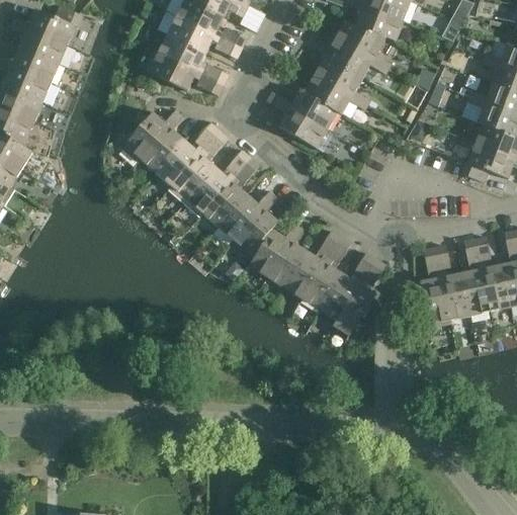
[(218,30),(224,16),(191,0),(184,0),(176,15),(242,49),(247,37),(225,27),(223,32),(218,30)]
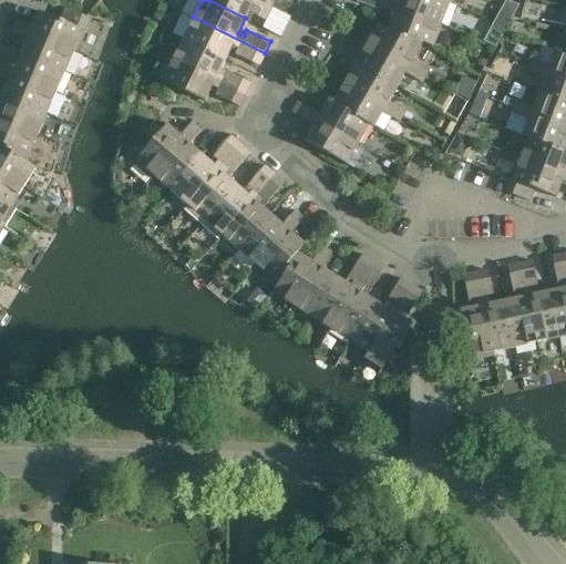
[(253,3),(260,7),(264,0),(209,0),(245,18),(253,3)]
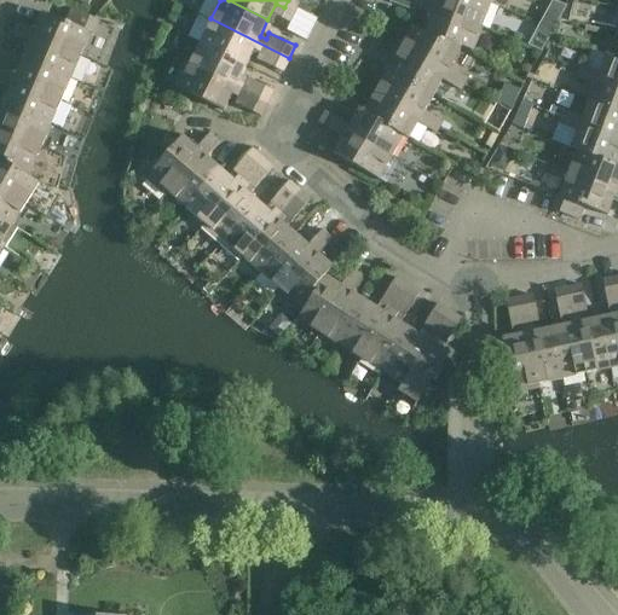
[(288,0),(284,7),(293,12),(299,0),(288,0)]
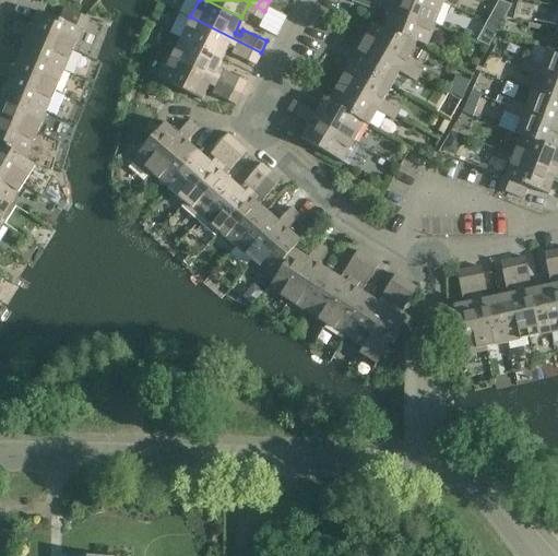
[(383,0),(381,8),(389,11),(391,6),(435,22),(442,1),(439,0),(383,0)]
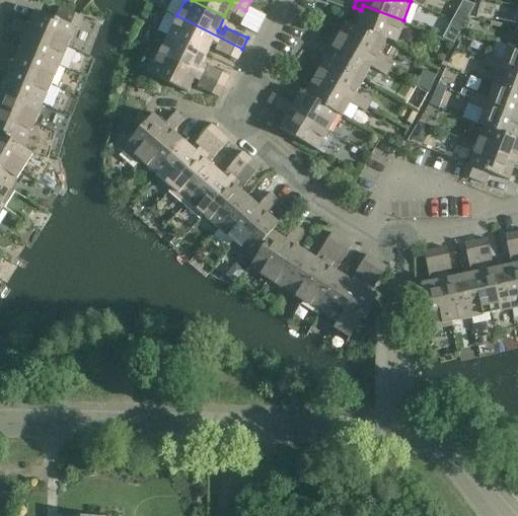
[(458,6),(469,10),(474,3),(467,0),(462,0),(458,6)]
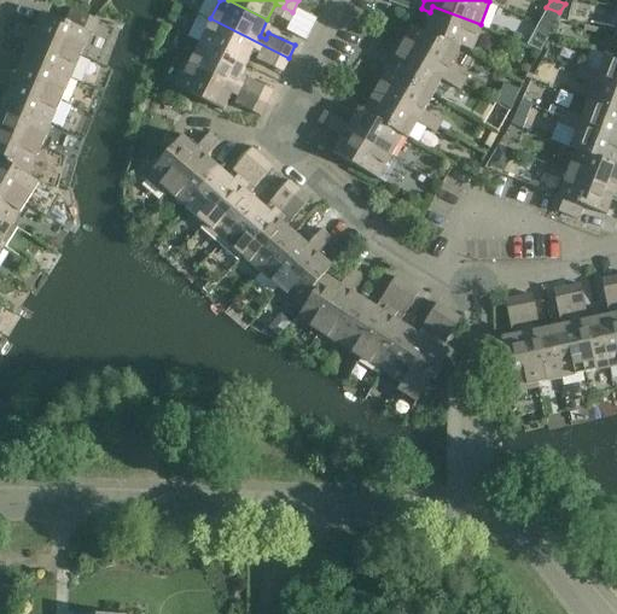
[(25,24),(21,36),(29,40),(31,34),(80,54),(89,30),(92,31),(98,18),(70,6),(65,19),(41,10),(34,28),(25,24)]
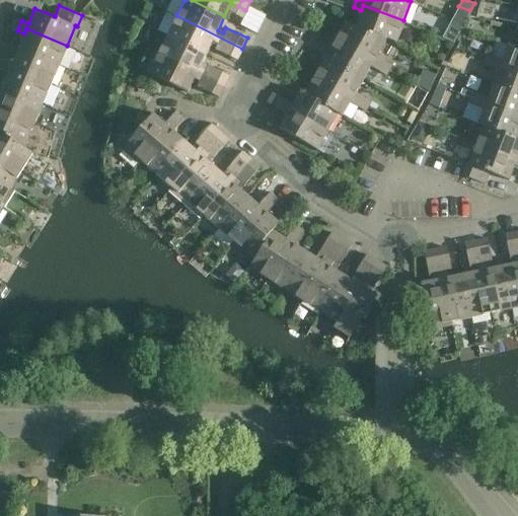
[(387,37),(387,38),(396,41),(403,20),(363,5),(361,10),(355,24),(355,25),(387,37)]
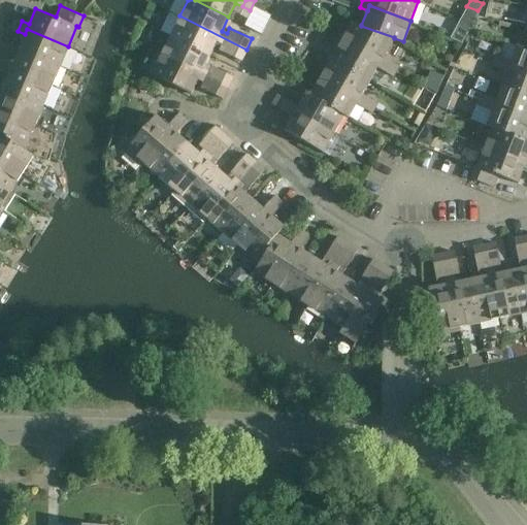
[(241,60),(246,50),(179,15),(170,35),(209,55),(217,41),(222,43),(219,50),(241,60)]
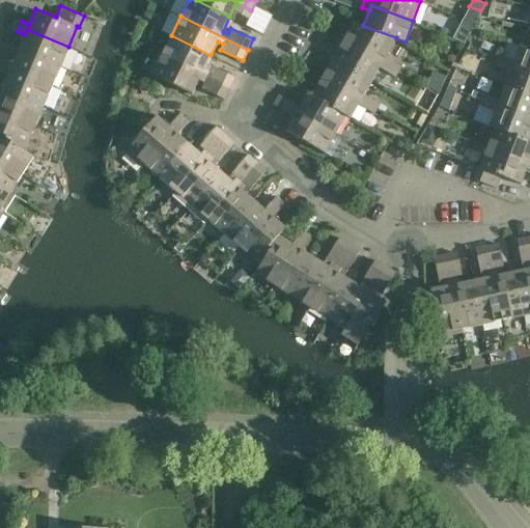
[(18,31),(22,21),(15,17),(10,28),(18,31)]
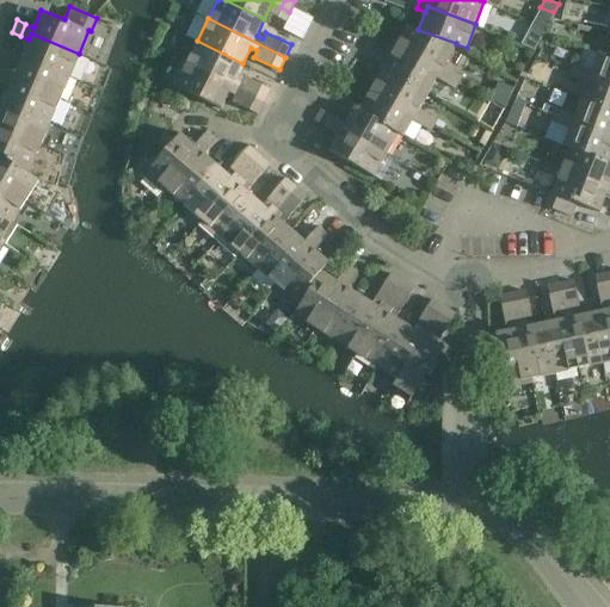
[(418,30),(418,29),(408,23),(395,45),(441,70),(437,76),(445,81),(453,70),(443,66),(456,44),(456,43),(418,30)]
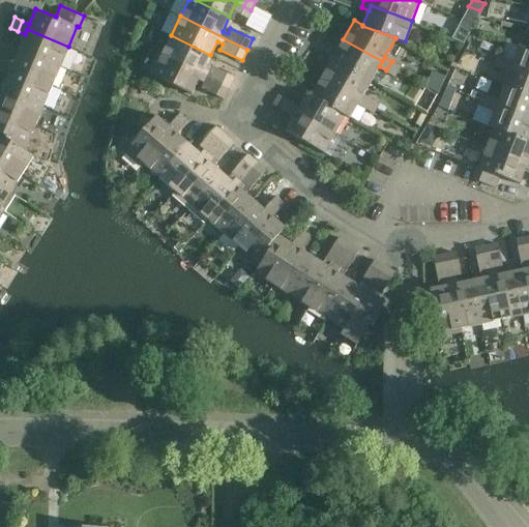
[(469,31),(458,26),(451,37),(463,41),(469,31)]
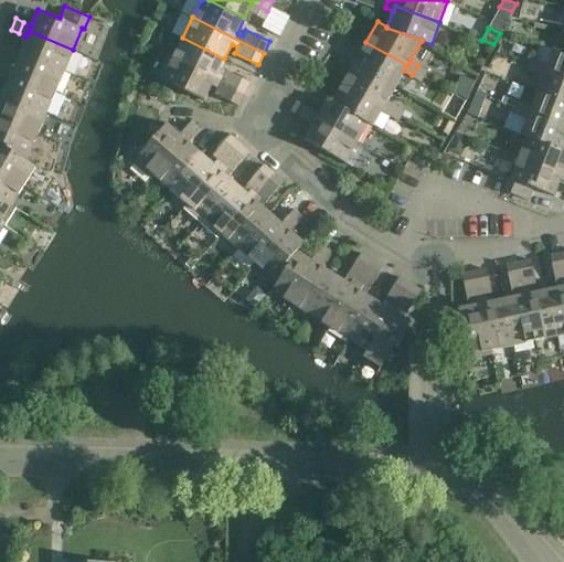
[(27,36),(20,52),(64,70),(73,50),(29,31),(27,36)]
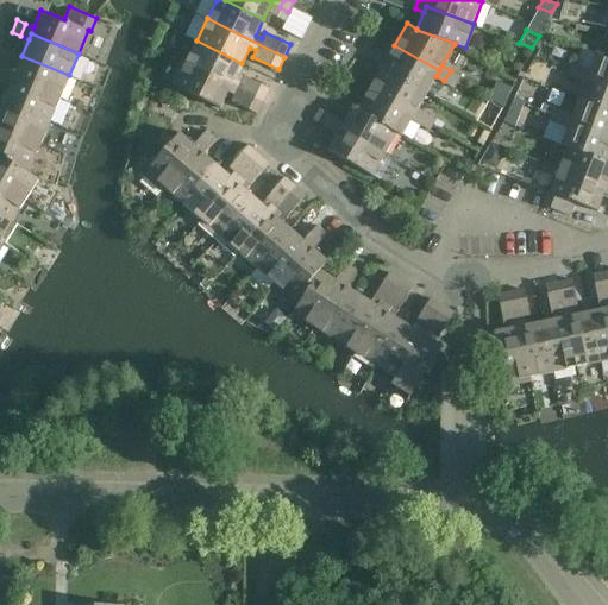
[(234,79),(242,63),(196,41),(186,61),(185,62),(263,100),(269,88),(243,75),(240,82),(234,79)]
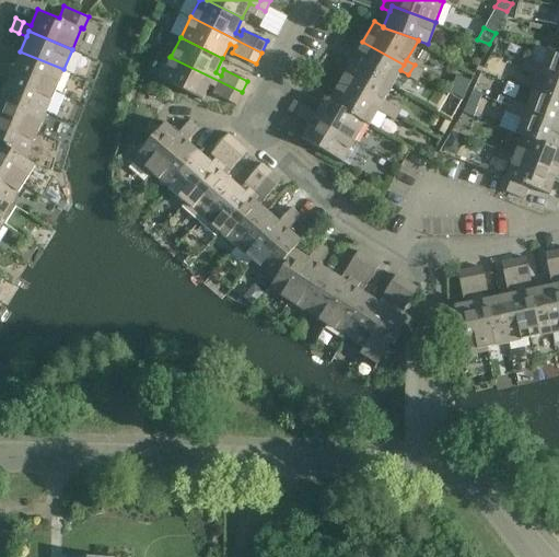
[(392,84),(400,70),(404,65),(362,42),(351,60),(392,84)]
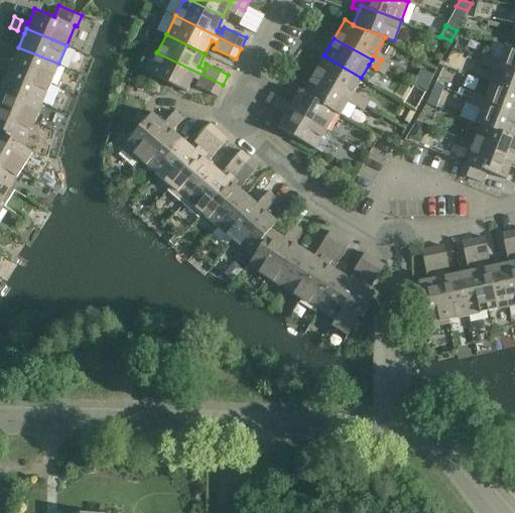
[(514,47),(506,43),(500,58),(498,63),(514,70),(514,47)]
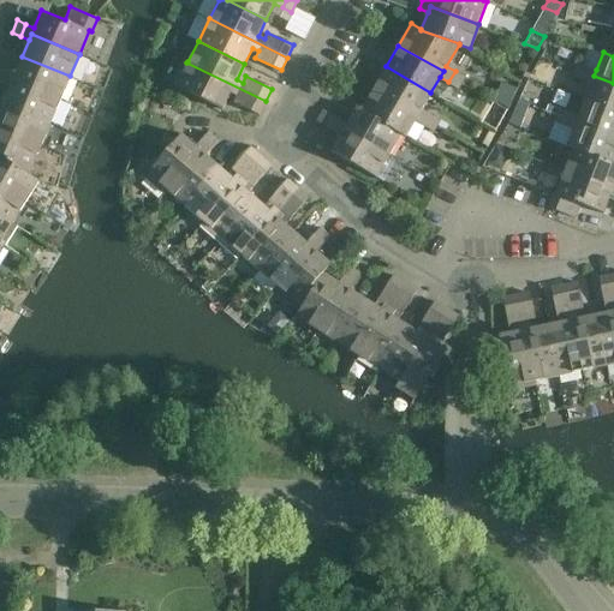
[(16,72),(6,69),(1,82),(10,85),(12,78),(60,99),(70,76),(22,57),(16,72)]
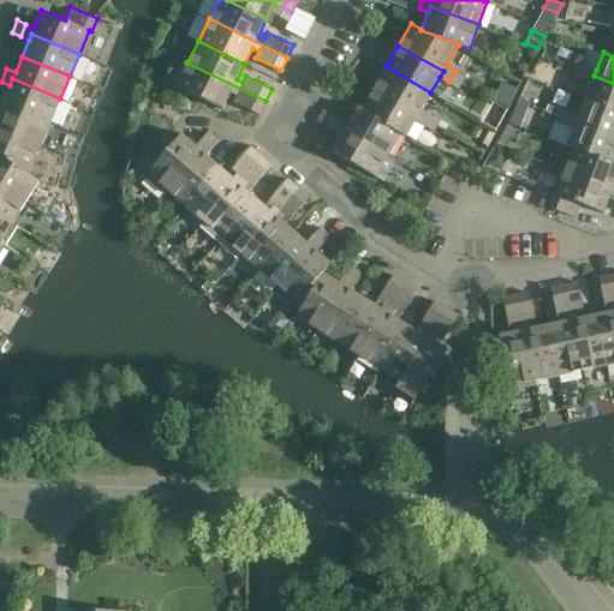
[(186,63),(188,61),(183,59),(171,83),(222,108),(231,91),(237,95),(233,101),(258,114),(266,101),(186,63)]
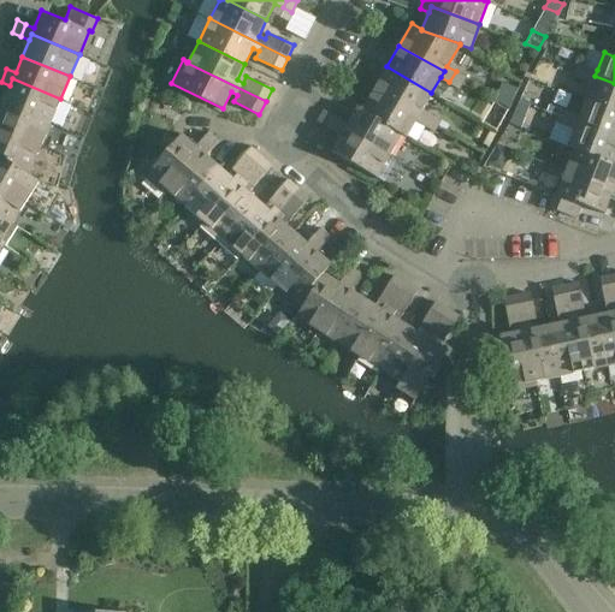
[(583,78),(587,66),(578,61),(573,75),(583,78)]
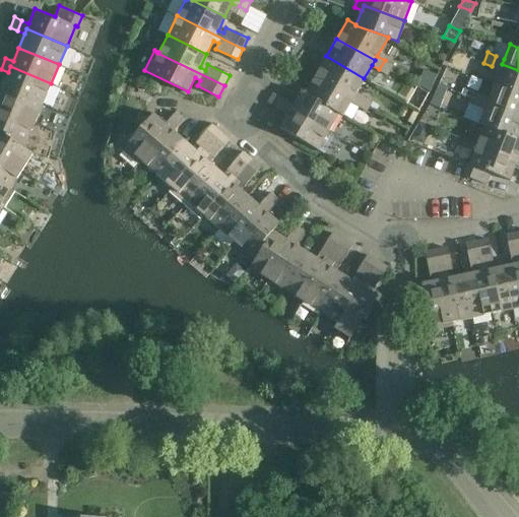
[(357,91),(364,78),(326,56),(316,74),(353,97),(350,102),(359,106),(364,95),(357,91)]
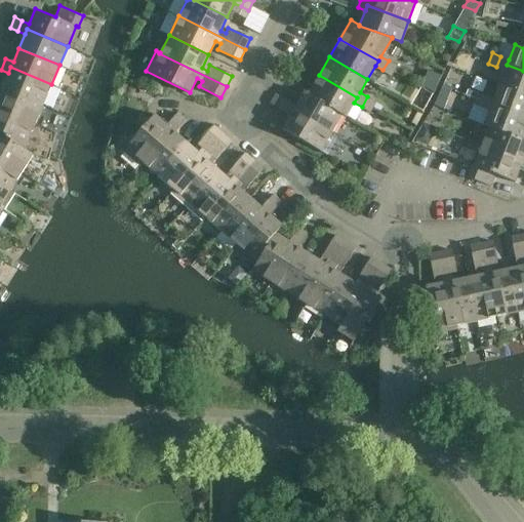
[(505,70),(499,84),(523,93),(523,71),(507,65),(509,59),(500,56),(496,67),(505,70)]
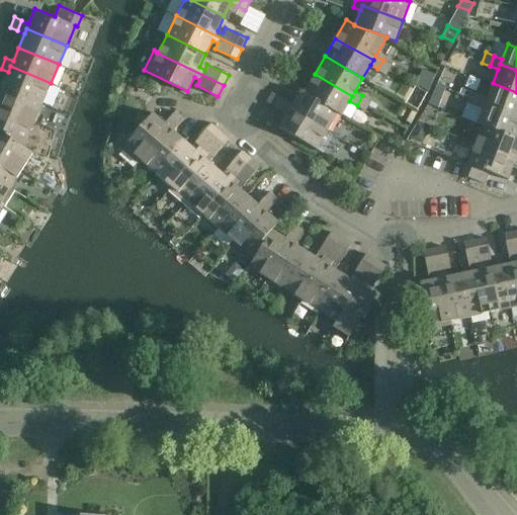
[(383,60),(377,69),(385,74),(391,64),(383,60)]
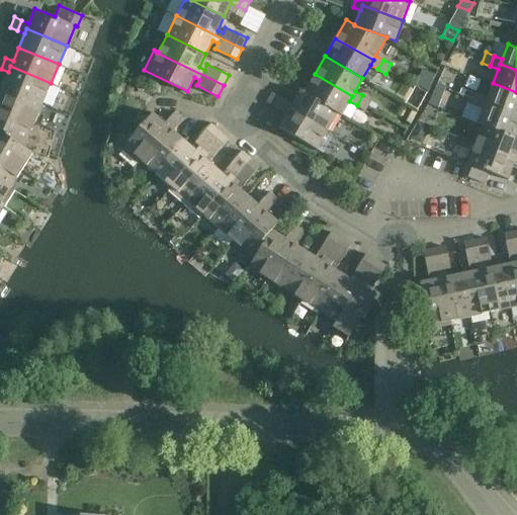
[(8,72),(3,85),(42,102),(51,83),(10,66),(8,72)]
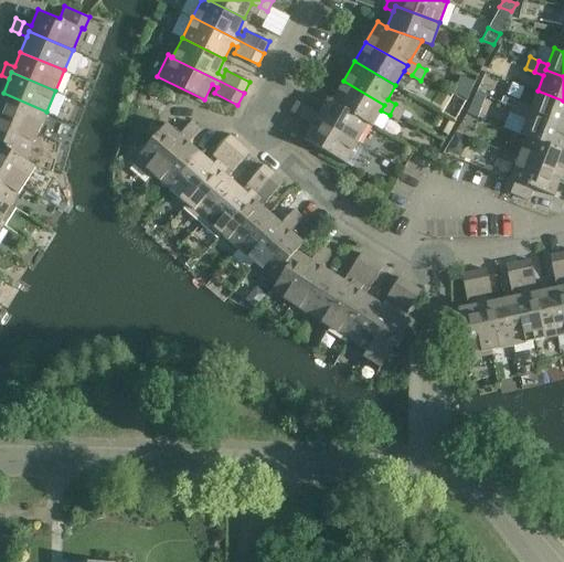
[(369,122),(368,123),(372,125),(381,110),(384,105),(343,81),(332,99),(331,101),(369,122)]
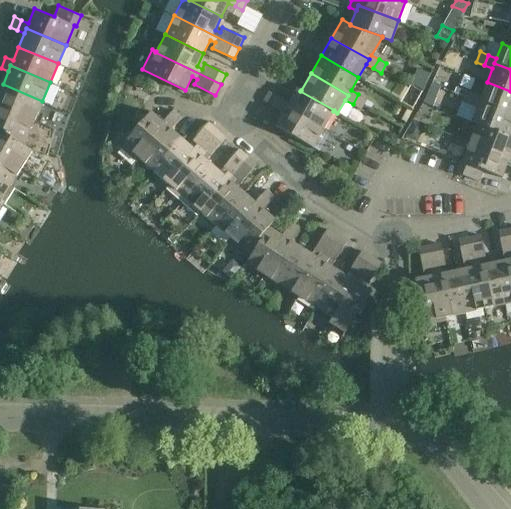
[(480,101),(510,113),(510,91),(487,82),(482,96),(480,101)]
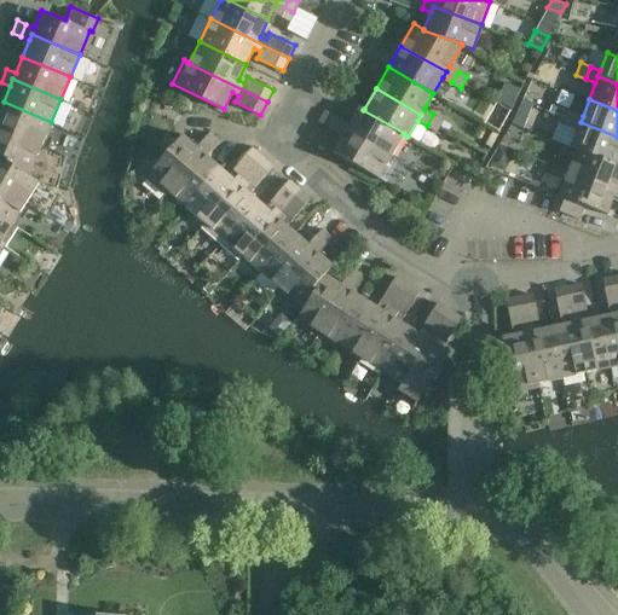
[(0,126),(41,145),(51,122),(4,102),(0,109),(0,126)]
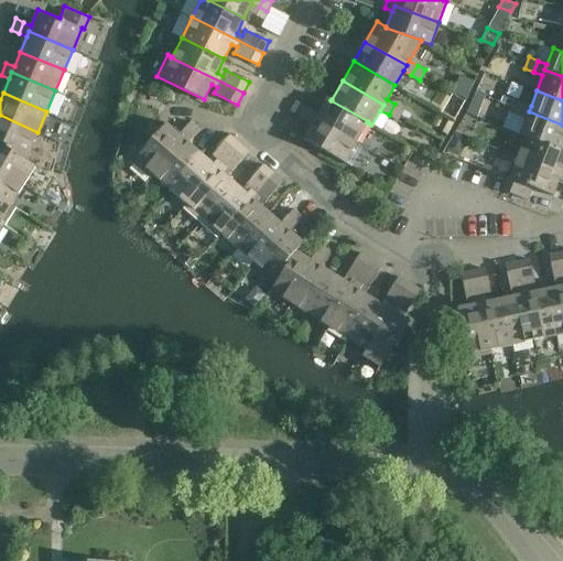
[(518,115),(522,103),(502,95),(500,99),(511,104),(508,110),(518,115)]
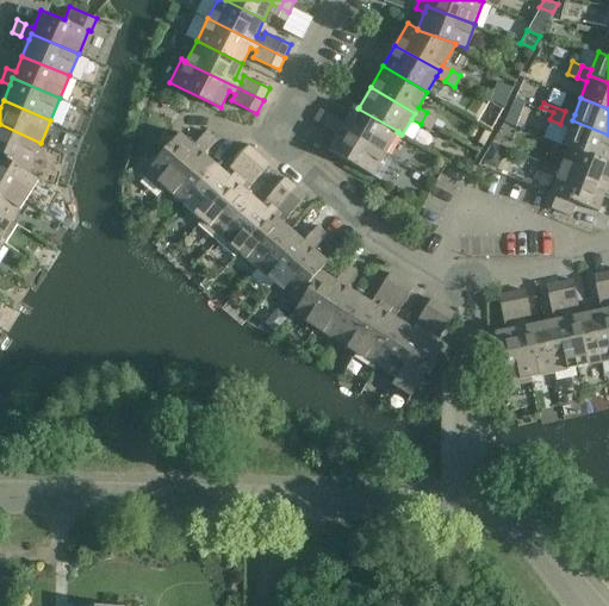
[(358,108),(359,107),(354,105),(345,122),(336,117),(330,129),(337,132),(341,126),(385,152),(397,132),(398,131),(358,108)]
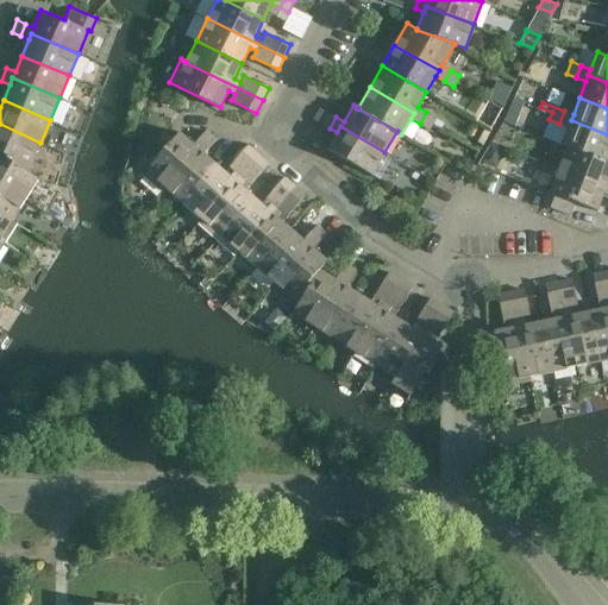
[(607,134),(571,120),(574,114),(564,111),(559,124),(569,127),(562,144),(568,146),(568,145),(607,161),(607,134)]
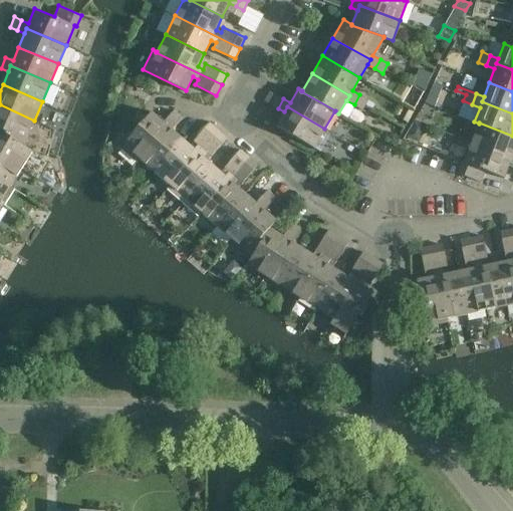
[(278,108),(283,98),(276,94),(270,103),(278,108)]
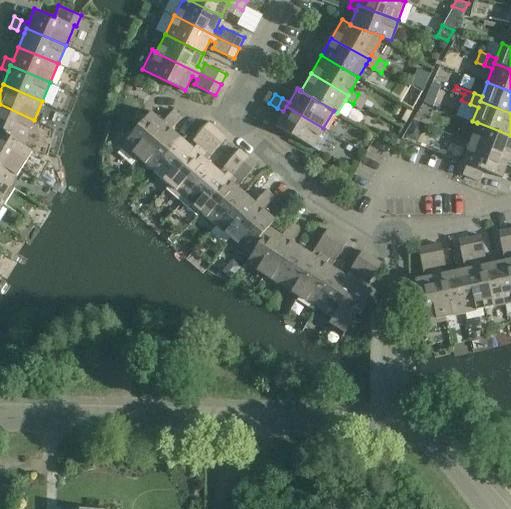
[(358,94),(353,104),(360,108),(366,98),(358,94)]
